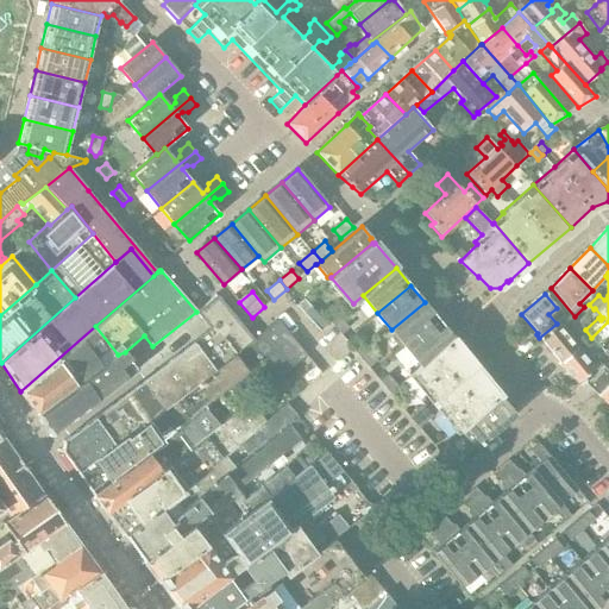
[(194,344),(143,382),(163,410),(255,340),(217,296),(198,313),(212,330),(194,344)]
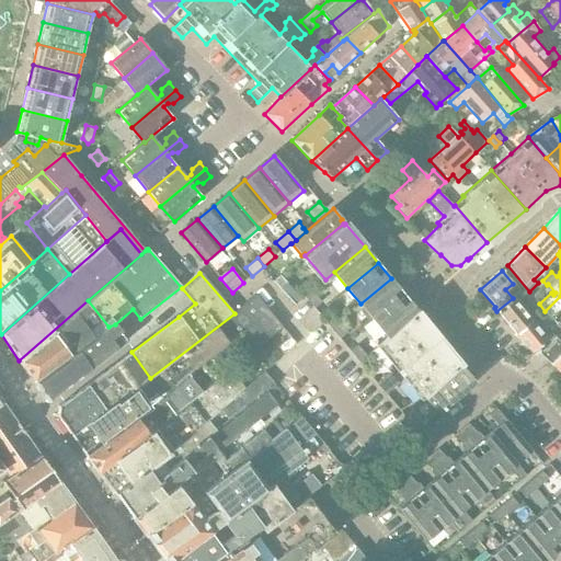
[(288,284),(281,275),(274,282),(281,289),(288,284)]
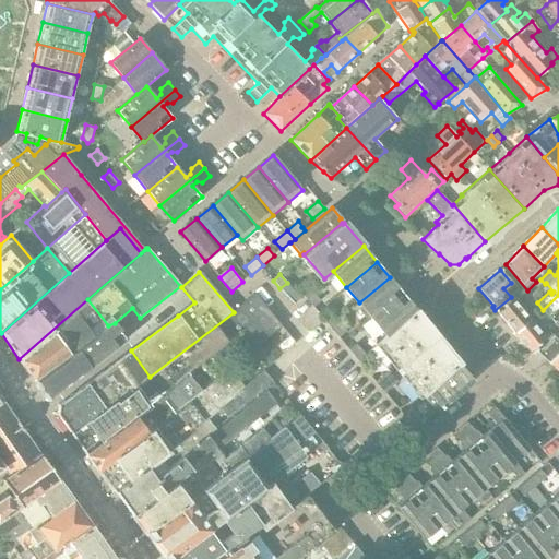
[(359,302),(370,318),(402,293),(390,277),(359,302)]
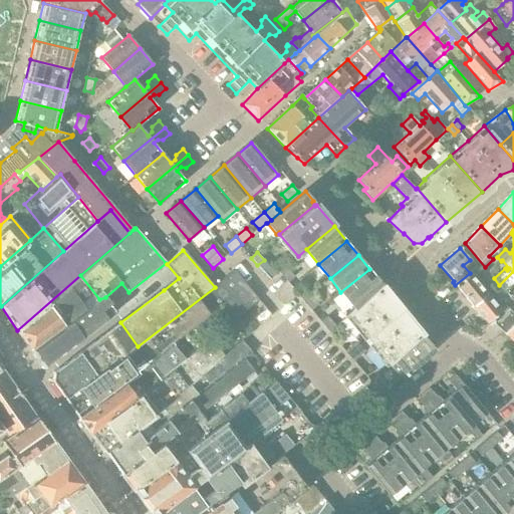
[(295,277),(286,266),(279,272),(288,282),(295,277)]
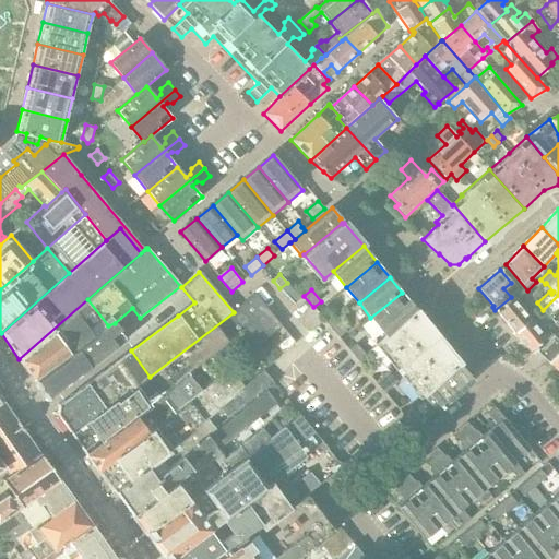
[(495,310),(514,333),(537,314),(532,309),(525,314),(516,304),(523,298),(518,292),(511,297),(495,310)]
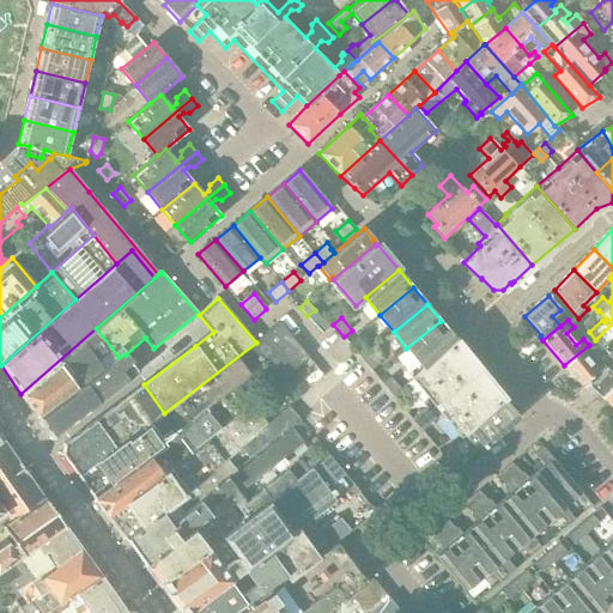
[(424,369),(455,339),(441,321),(406,349),(424,369)]
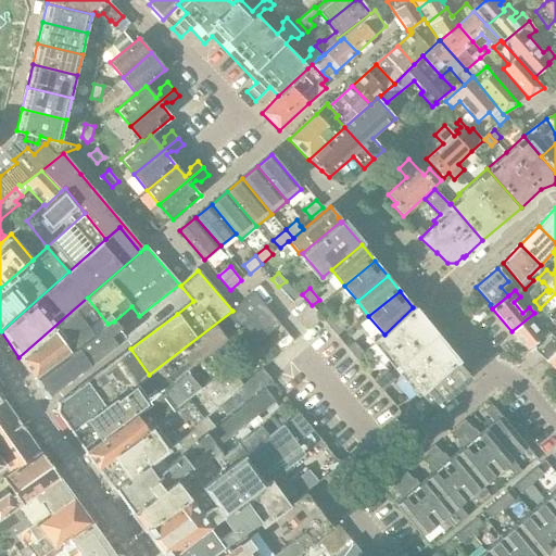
[(159,393),(186,371),(226,339),(226,338),(239,328),(240,328),(266,307),(254,292),(232,311),(149,375),(73,434),(84,450),(146,399),(146,397),(155,390),(159,393)]
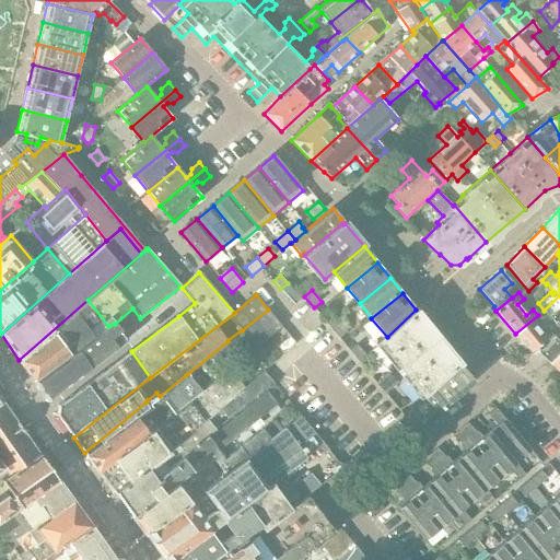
[(559,295),(544,311),(550,317),(559,307),(559,295)]
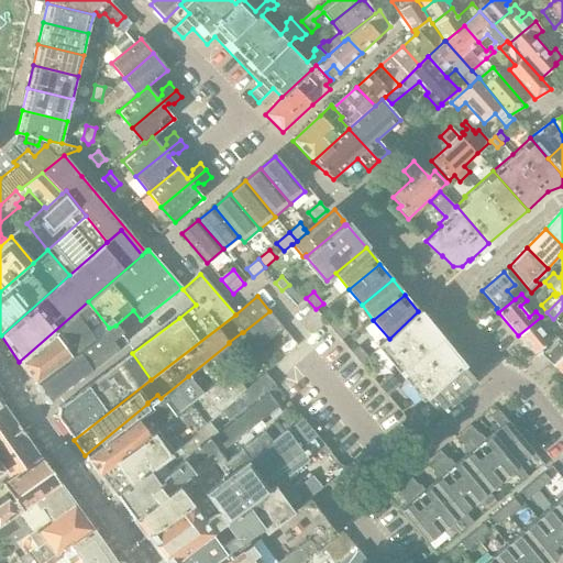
[(19,362),(34,385),(109,328),(88,301),(19,362)]
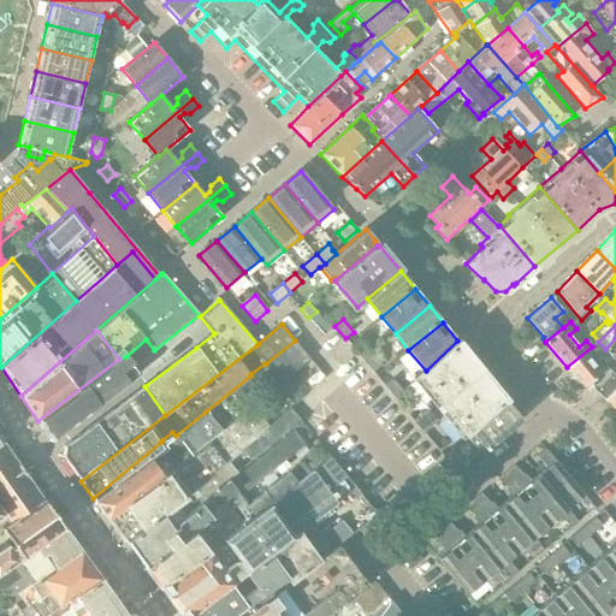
[(295,341),(266,363),(280,383),(309,359),(295,341)]
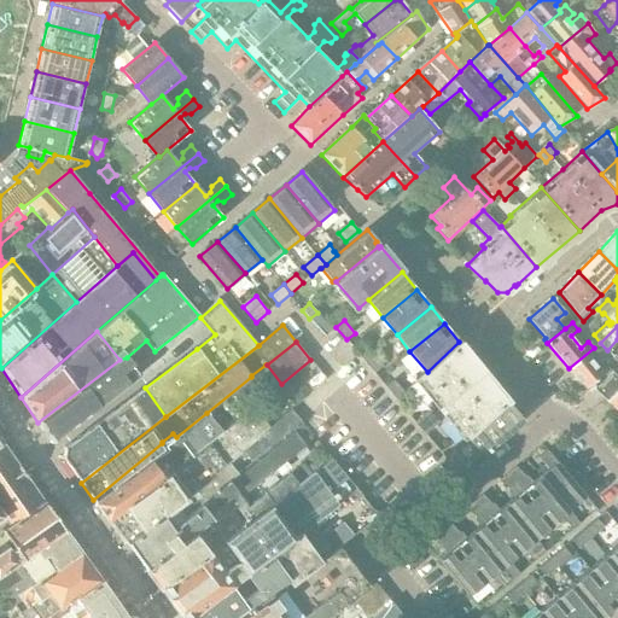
[(365,361),(372,354),(361,342),(354,348),(365,361)]
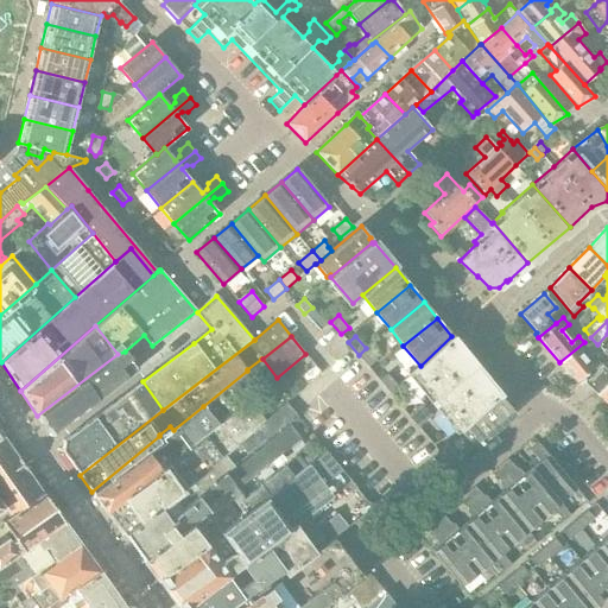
[(412,373),(458,429),(498,394),(499,394),(451,336),(420,366),(412,373)]
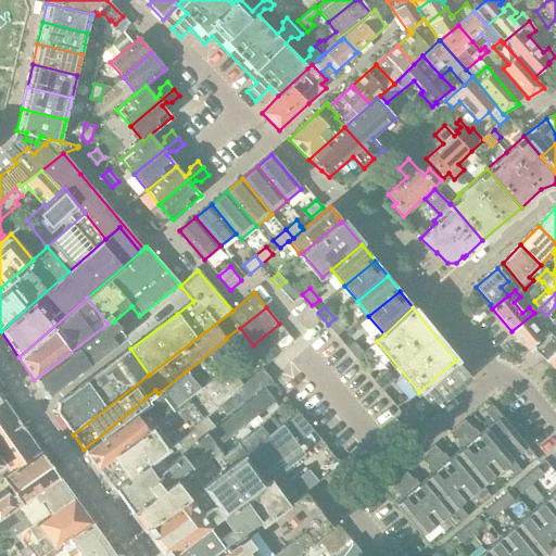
[(534,313),(512,331),(509,333),(531,354),(534,351),(535,349),(534,344),(544,335),(533,323),(539,318),(534,313)]
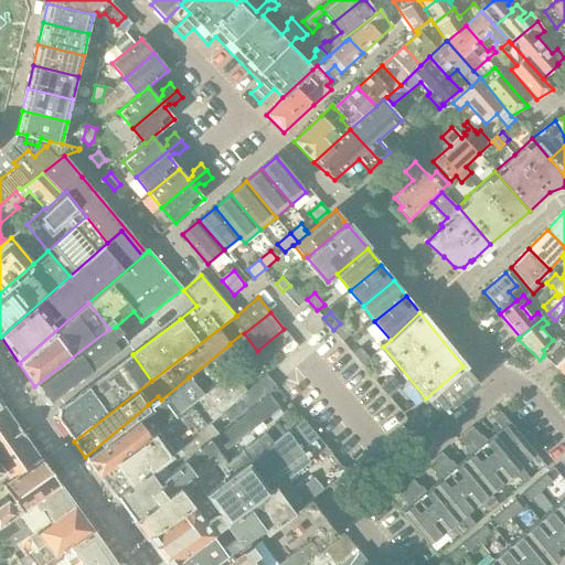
[(350,336),(340,323),(333,330),(342,341),(350,336)]
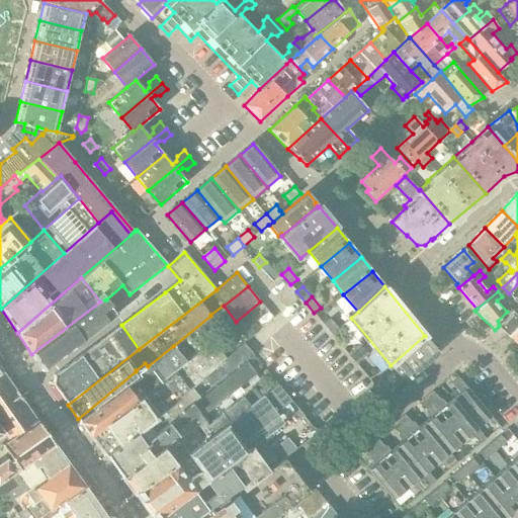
[(100,301),(31,354),(45,370),(76,347),(118,315),(106,299),(100,301)]
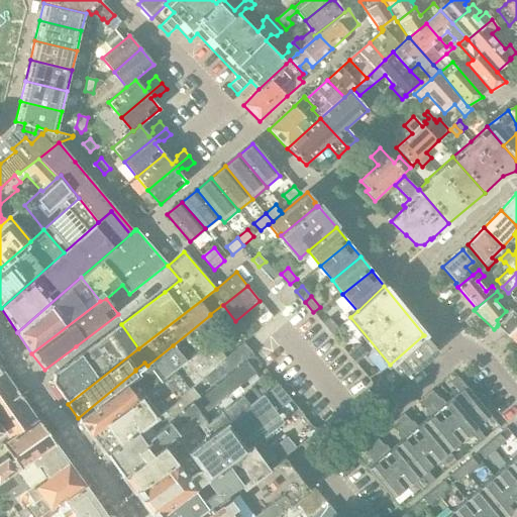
[(516,315),(512,311),(498,327),(508,336),(516,344),(516,315)]
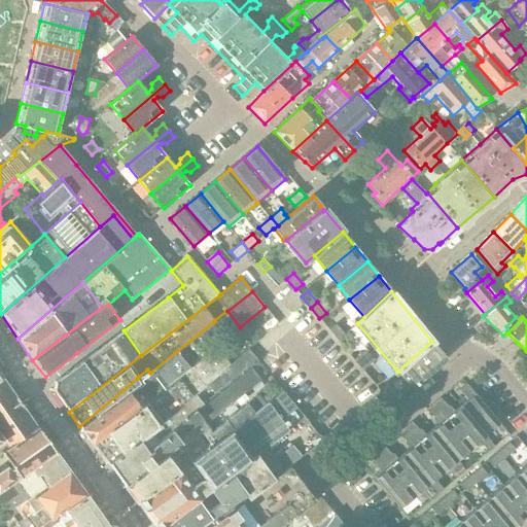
[(345,336),(336,324),(329,330),(339,341),(345,336)]
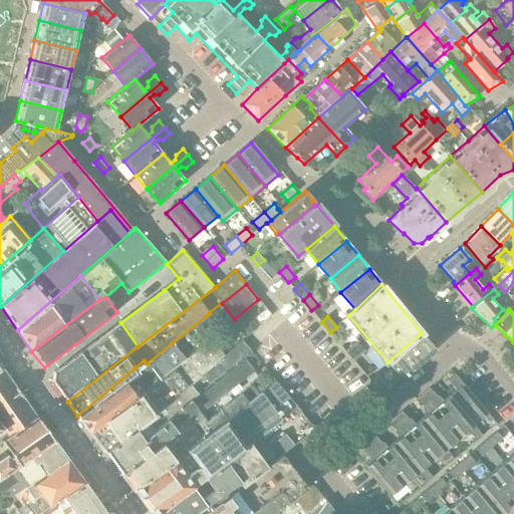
[(52,380),(67,402),(138,346),(120,322),(54,372),(52,380)]
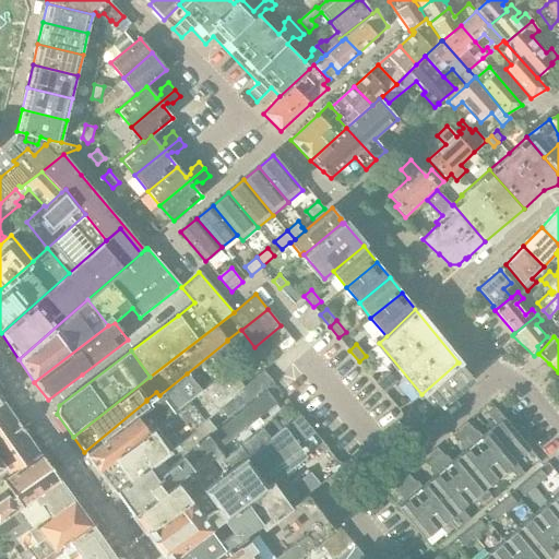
[(458,363),(421,394),(437,411),(470,383),(471,378),(458,363)]
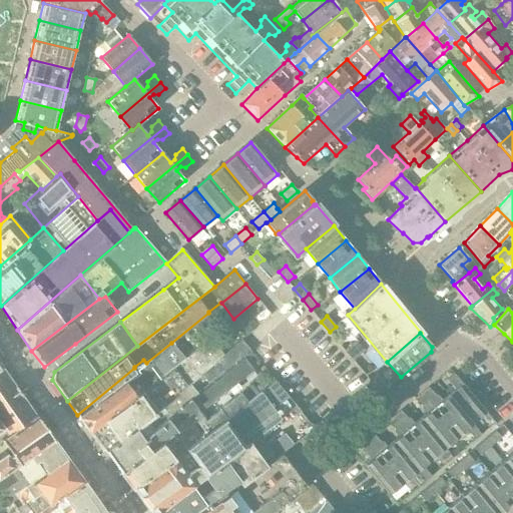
[(156,414),(190,385),(200,376),(200,375),(216,362),(224,355),(211,338),(186,358),(184,359),(90,432),(105,451),(156,414)]
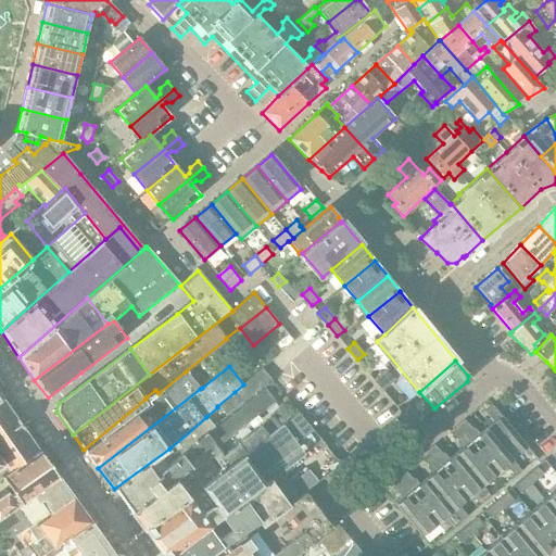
[(243,384),(235,392),(243,402),(270,378),(262,369),(263,368),(262,367),(243,384)]
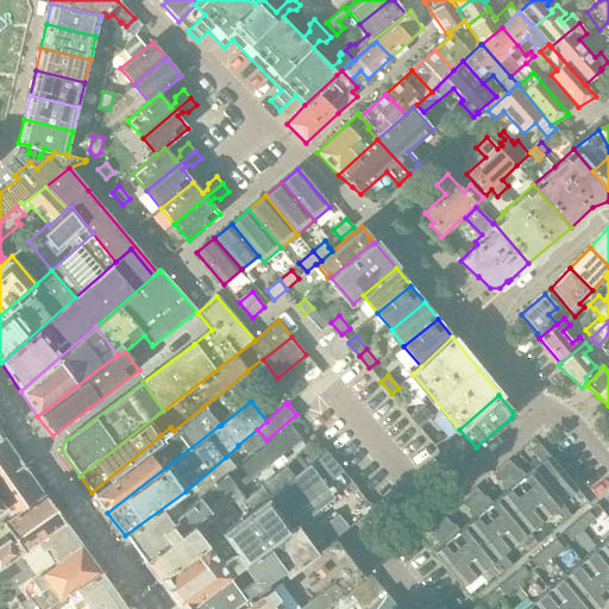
[(424,403),(409,416),(413,421),(427,409),(424,403)]
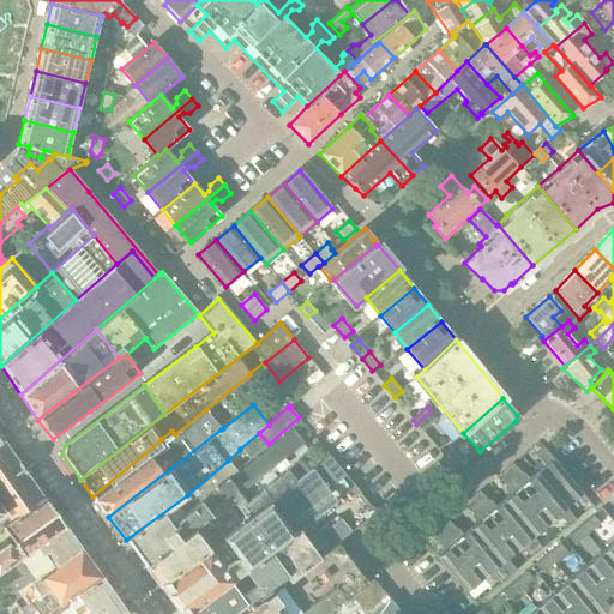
[(108,517),(221,429),(205,410),(175,434),(162,444),(164,447),(148,457),(95,500),(107,517),(108,517)]
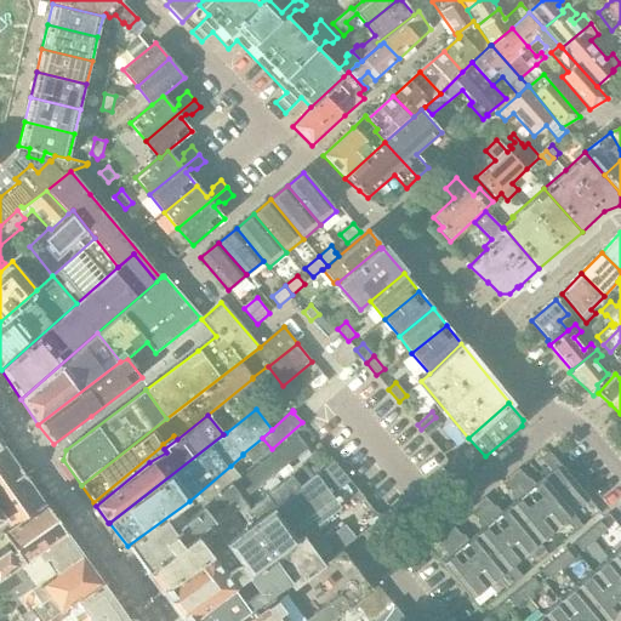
[(436,417),(421,429),(427,437),(442,425),(436,417)]
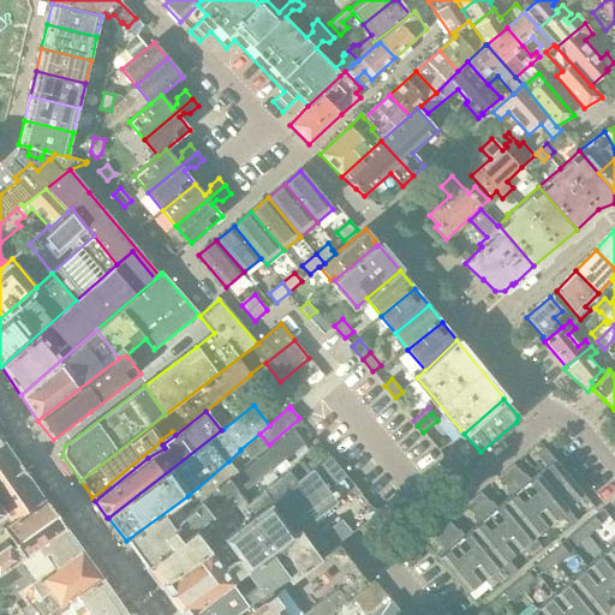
[(160,586),(310,472),(302,461),(249,502),(240,494),(246,489),(246,490),(276,465),(282,472),(290,465),(285,459),(304,443),(294,429),(236,477),(231,481),(230,479),(173,525),(175,529),(161,539),(168,550),(145,566),(160,586)]
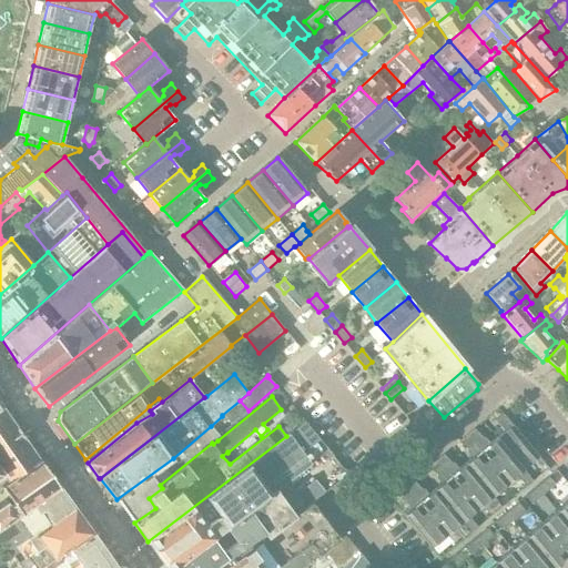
[(247,413),(250,412),(249,411),(240,401),(222,415),(222,416),(231,425),(246,412),(247,413)]
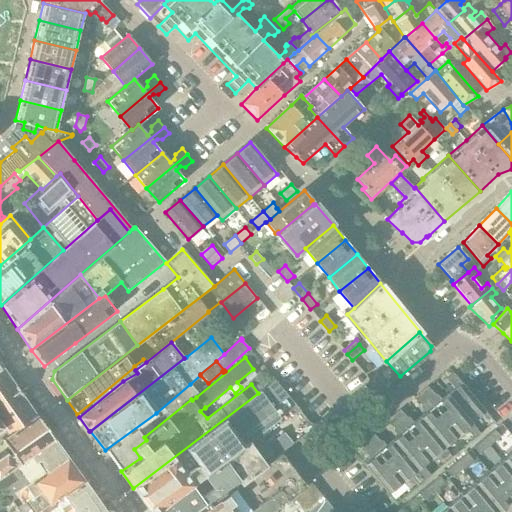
[(0,428),(2,428),(7,434),(35,415),(22,396),(15,386),(1,367),(0,367),(0,428)]
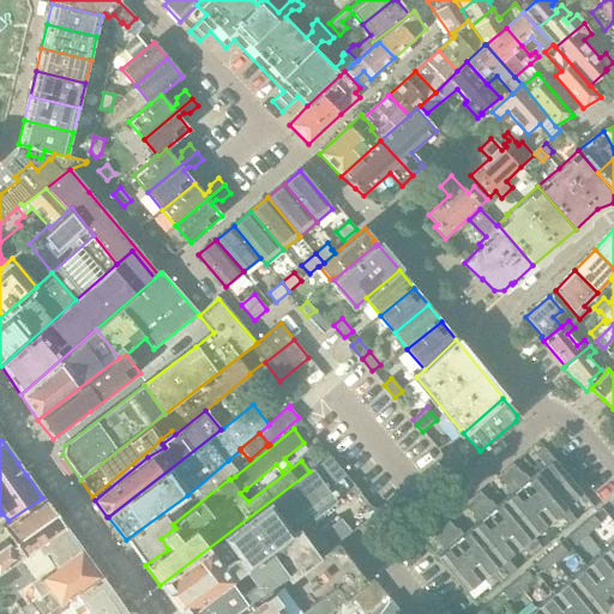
[(535,475),(575,523),(577,521),(566,507),(582,493),(543,449),(536,455),(546,467),(535,475)]
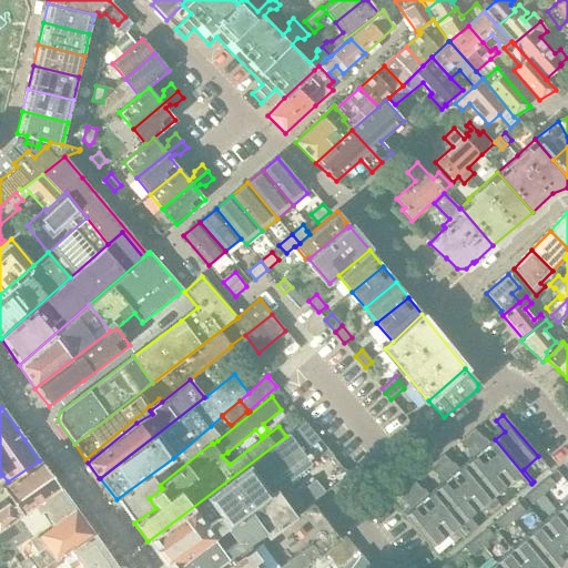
[(428,430),(422,422),(415,427),(422,436),(428,430)]
